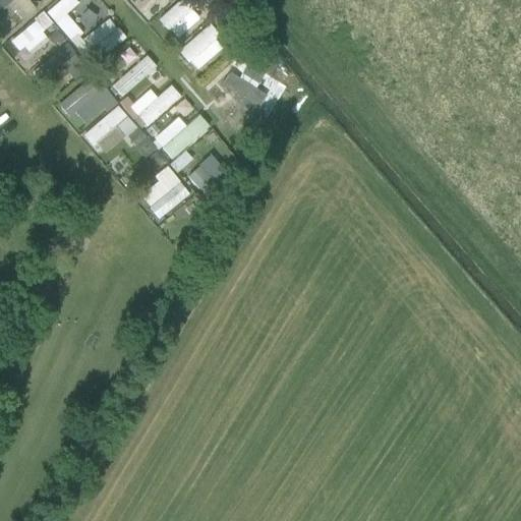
[(25,0),(0,0),(0,38),(34,7),(25,0)]
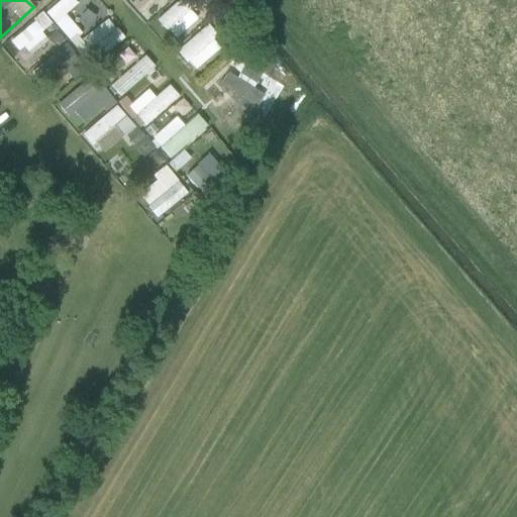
[(97,0),(59,0),(46,9),(68,39),(106,12),(97,0)]
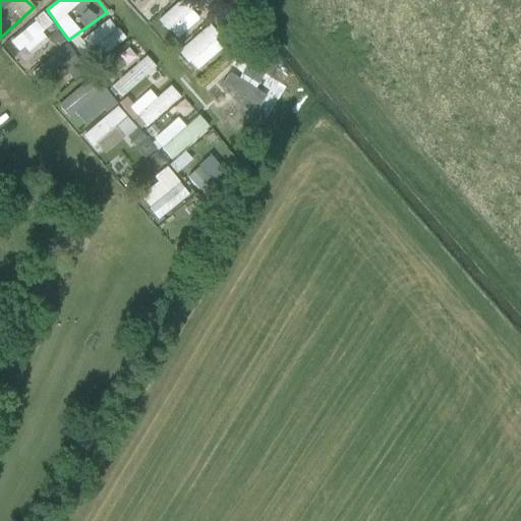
[(50,45),(41,33),(53,23),(45,14),(8,41),(25,63),(50,45)]
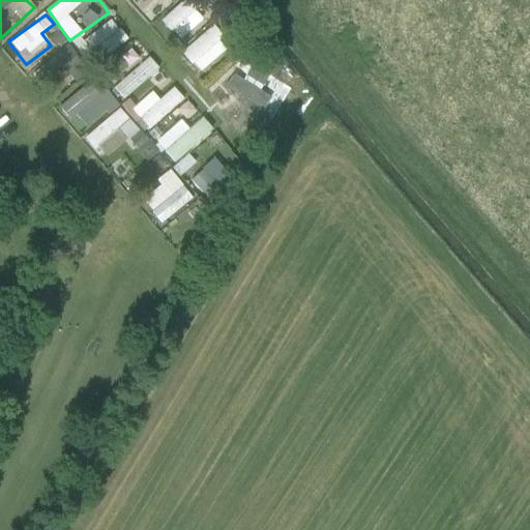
[(85,40),(92,51),(118,32),(111,23),(85,40)]
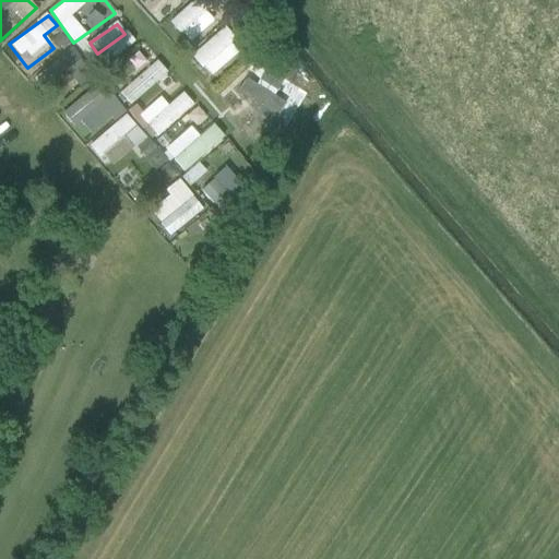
[(52,47),(64,44),(60,27),(47,32),(52,47)]
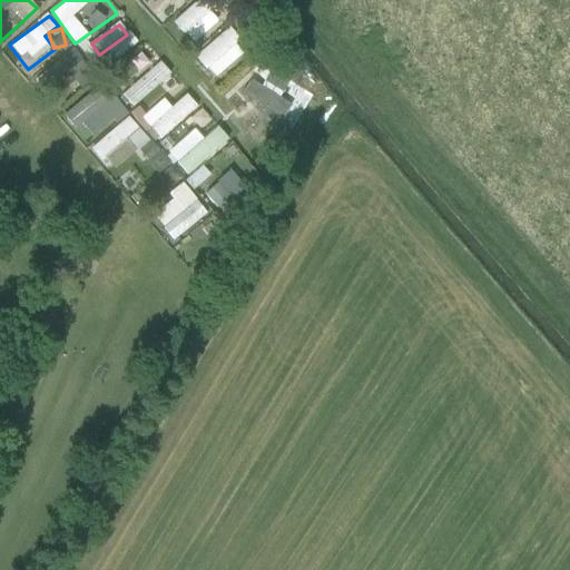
[(252,107),(278,86),(261,64),(235,85),(252,107)]
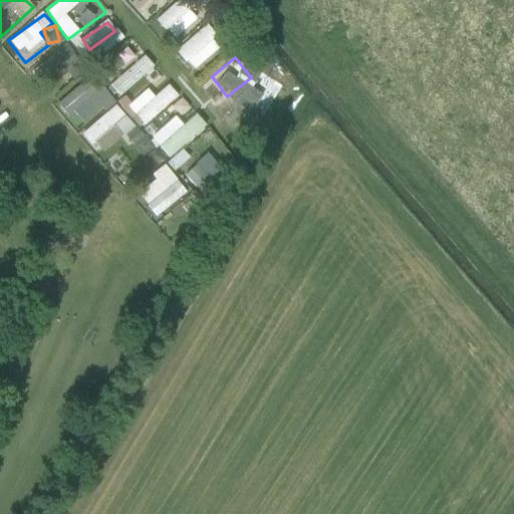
[(69,73),(74,80),(83,73),(78,66),(69,73)]
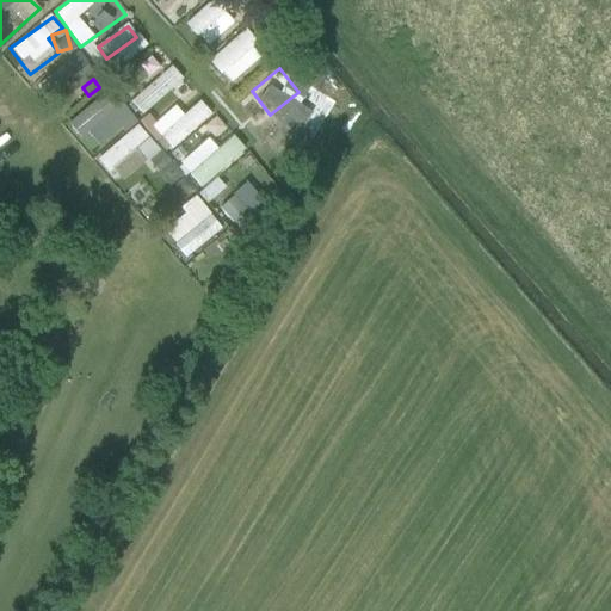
[(68,123),(86,148),(112,129),(104,118),(116,110),(106,97),(68,123)]
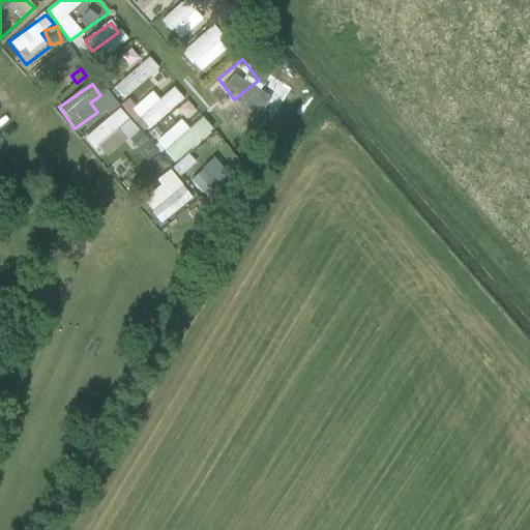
[(238,115),(249,129),(285,104),(274,89),(238,115)]
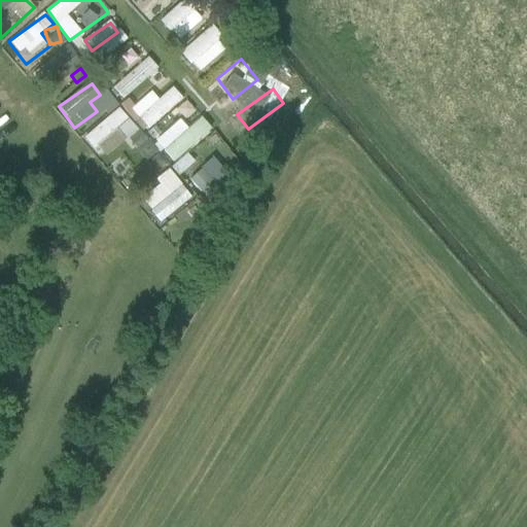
[(120,107),(83,136),(105,165),(143,137),(120,107)]
